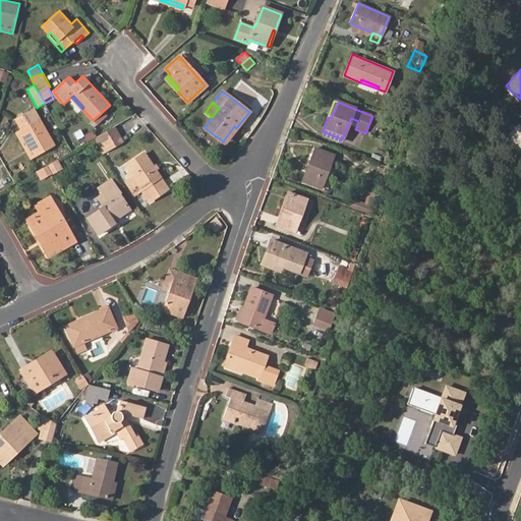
[(31,158),(54,145),(34,108),(16,118),(21,128),(19,129),(29,147),(25,149),(31,158)]
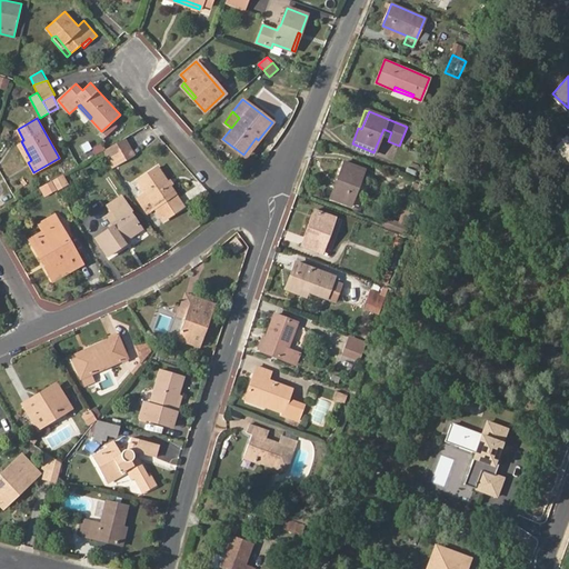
[(111,167),(133,153),(125,137),(100,150),(111,167)]
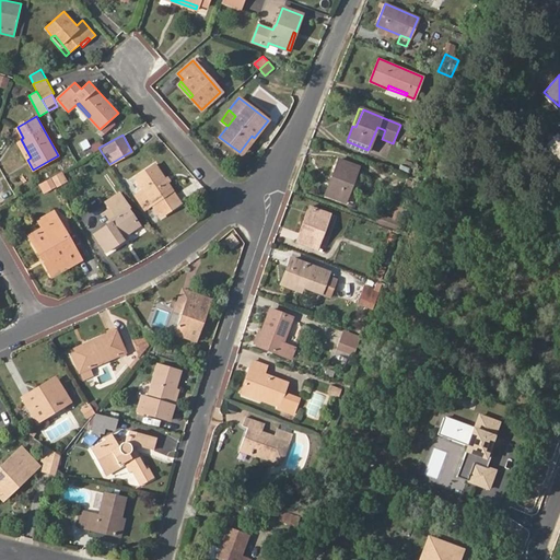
[(240,152),(241,154),(254,138),(252,136),(240,152)]
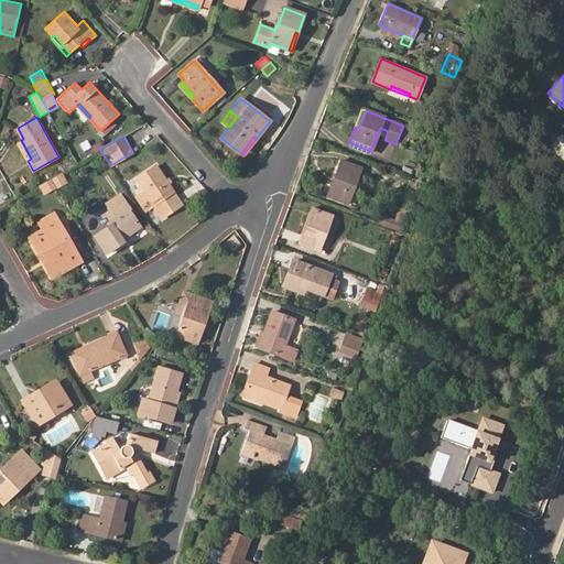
[(21,140),(18,143),(28,161),(31,159),(21,140)]
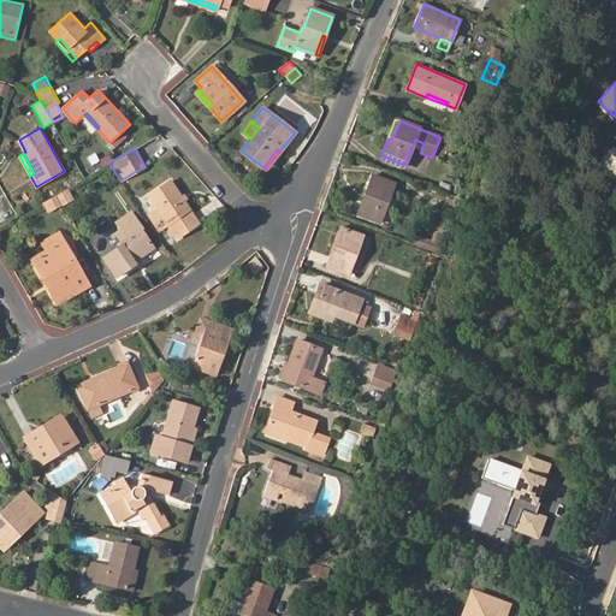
[(361,215),(380,223),(395,183),(373,173),(365,195),(368,197),(361,215)]
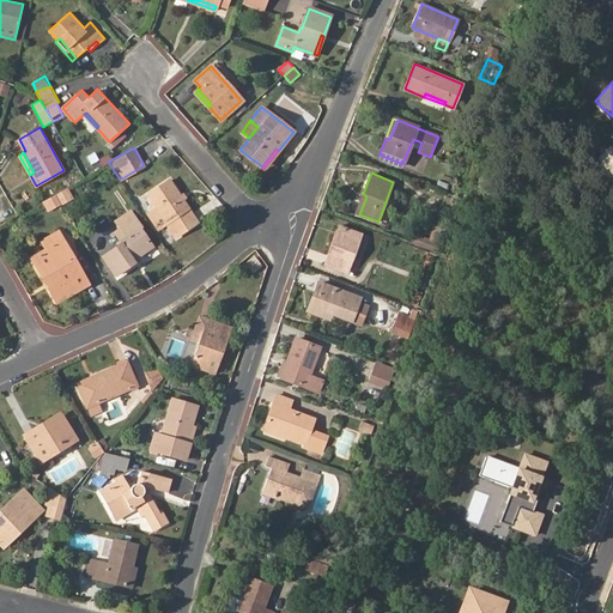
[(176,236),(198,222),(170,180),(149,194),(157,207),(167,222),(176,236)]
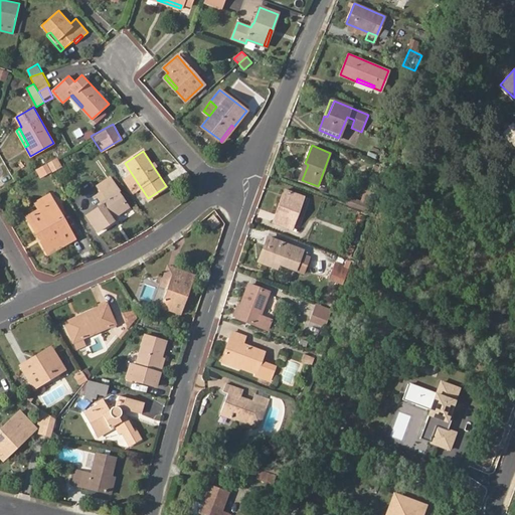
[(52,173),(62,167),(57,159),(47,164),(52,173)]
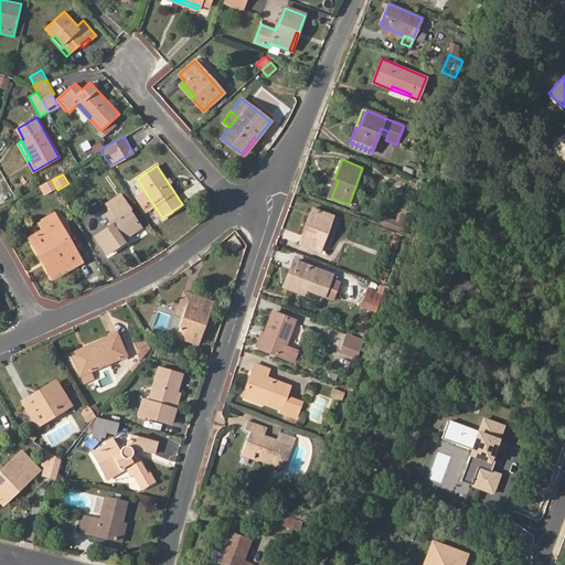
[(328,196),(331,198),(338,181),(334,179),(328,196)]
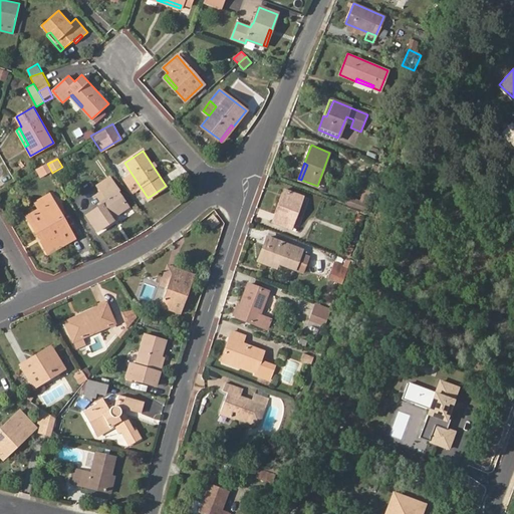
[(366,184),(380,189),(386,176),(371,171),(366,184)]
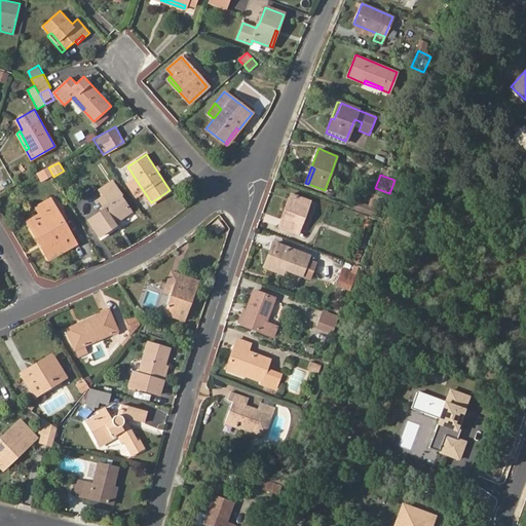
[(127,183),(136,195),(143,190),(135,178),(127,183)]
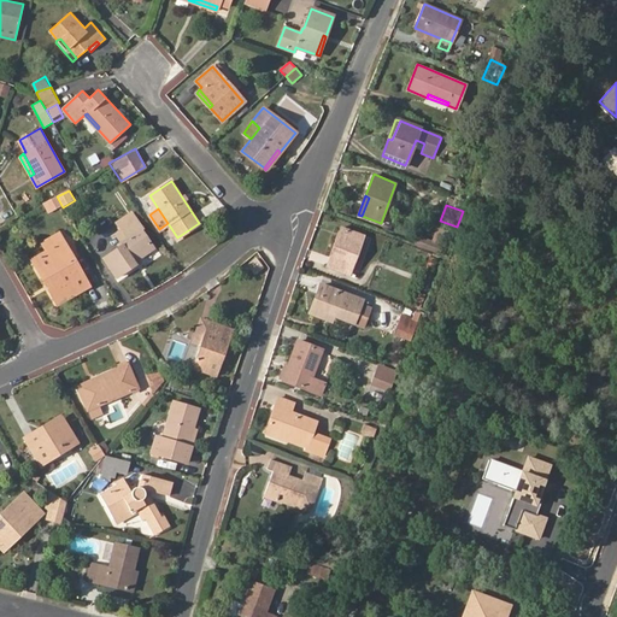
[(137,258),(153,247),(140,228),(141,227),(131,212),(116,222),(121,228),(127,238),(119,244),(122,246),(103,259),(116,277),(135,265),(133,260),(137,258)]
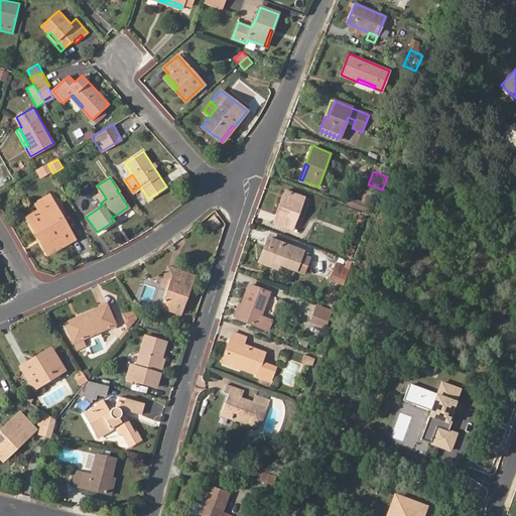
[(289,220),(294,222),(303,196),(285,189),(273,222),(287,227),(289,220)]
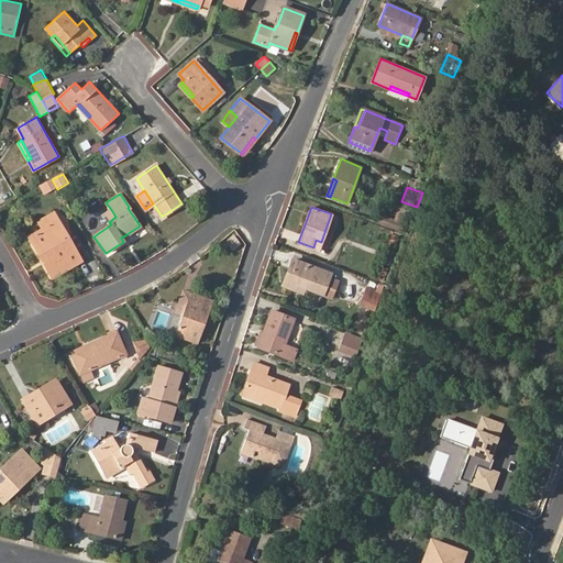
[(105,216),(107,219),(109,222),(116,217),(110,208),(103,213),(105,216)]
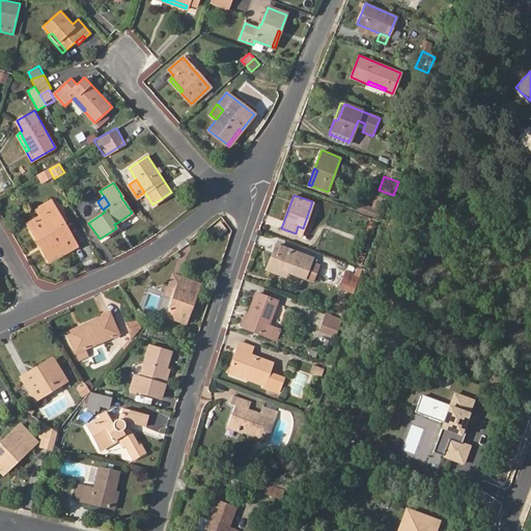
[(49,260),(76,246),(62,223),(58,226),(50,211),(54,208),(50,200),(36,208),(40,216),(27,223),(38,242),(42,240),(46,248),(43,250),(49,260)]
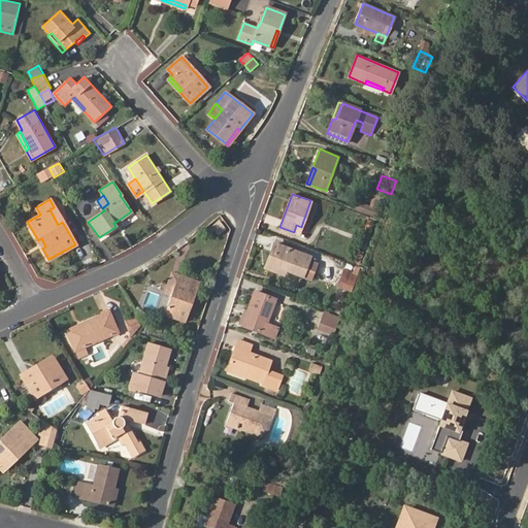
[(62,222),(54,207),(50,209),(58,225),(62,222)]
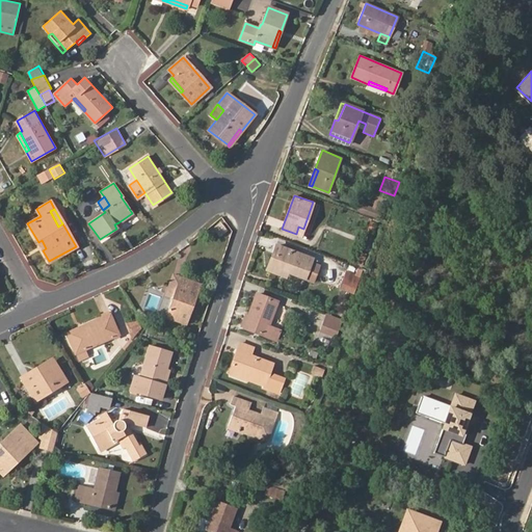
[(304,278),(311,262),(313,258),(275,244),(267,269),(281,274),(283,269),(288,271),(304,278)]
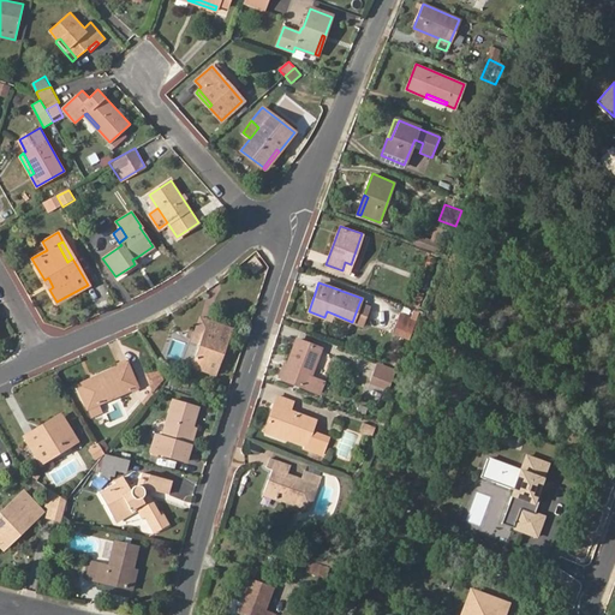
[(352,322),(364,326),(371,306),(359,303),(352,322)]
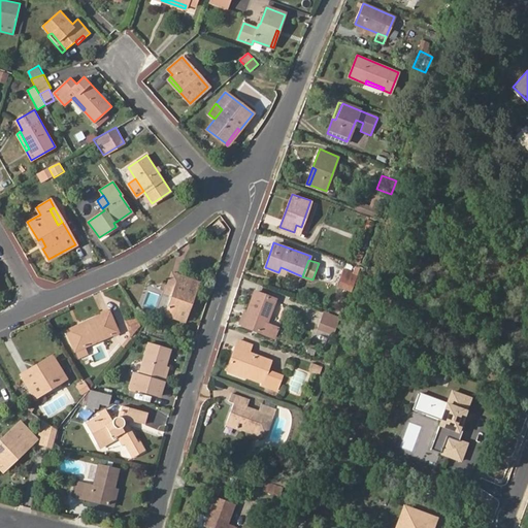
[(355,273),(344,269),(341,277),(352,282),(355,273)]
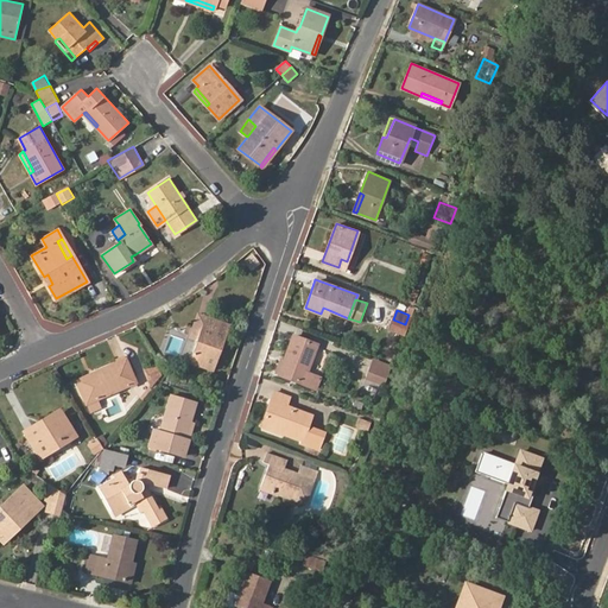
[(206,316),(197,314),(192,327),(200,330),(206,316)]
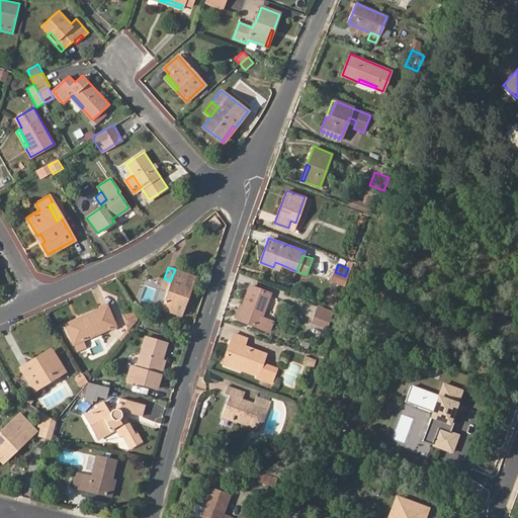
[(162,308),(181,314),(194,276),(175,269),(170,281),(164,278),(162,285),(169,288),(162,308)]
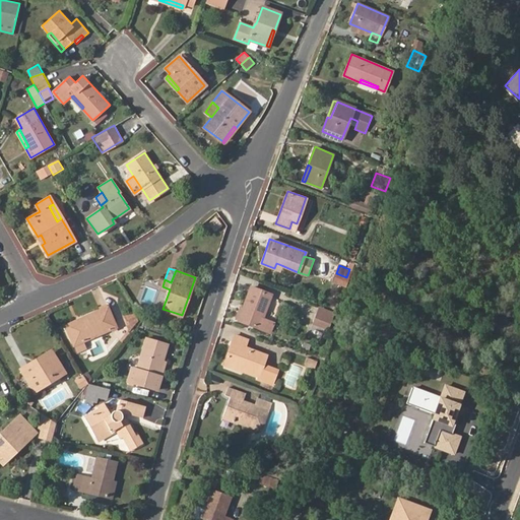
[(332,282),(343,286),(346,277),(336,273),(332,282)]
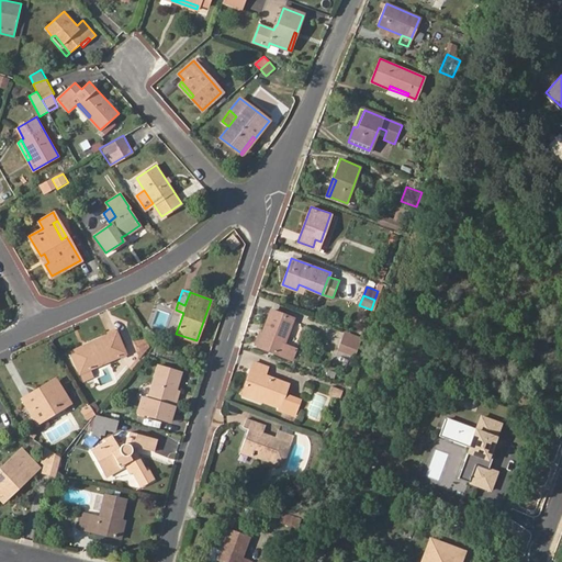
[(280,355),(283,345),(292,318),(271,310),(258,346),(280,355)]
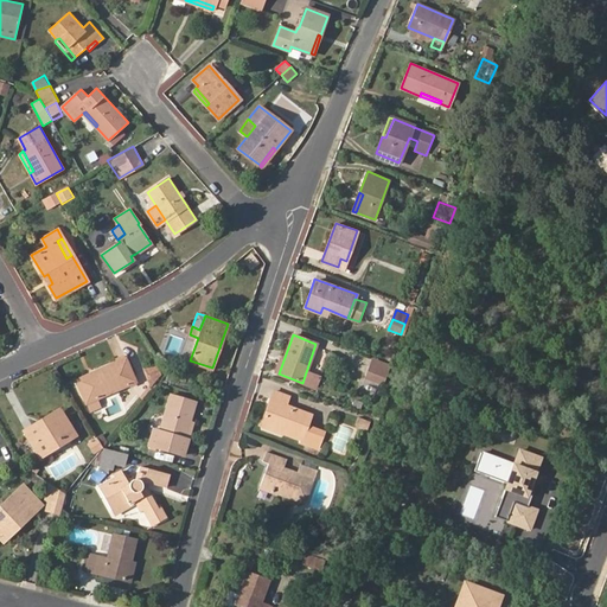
[(94,400),(135,381),(126,358),(93,372),(94,377),(77,384),(85,403),(94,400)]
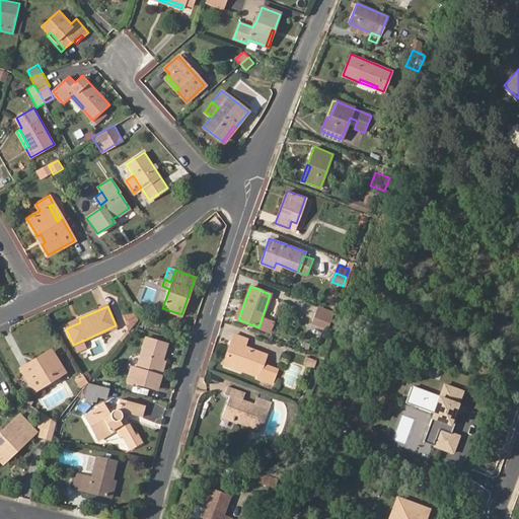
[(129,331),(137,321),(133,311),(126,314),(130,322),(126,324),(129,331)]
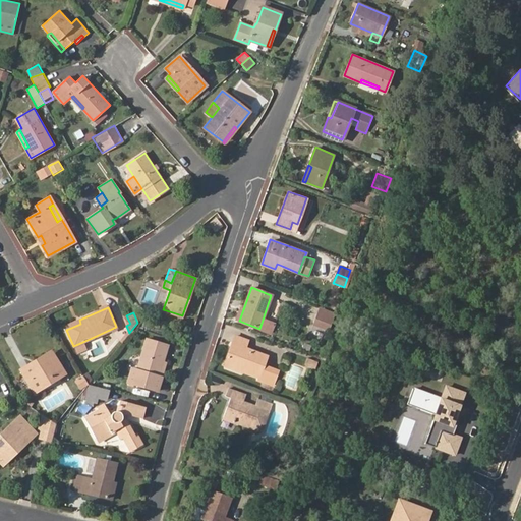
[(334,319),(317,312),(316,317),(332,324),(334,319)]
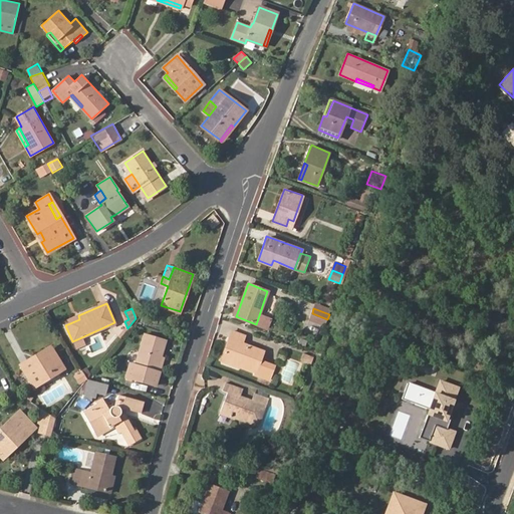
[(324,327),(327,319),(312,313),(308,322),(324,327)]
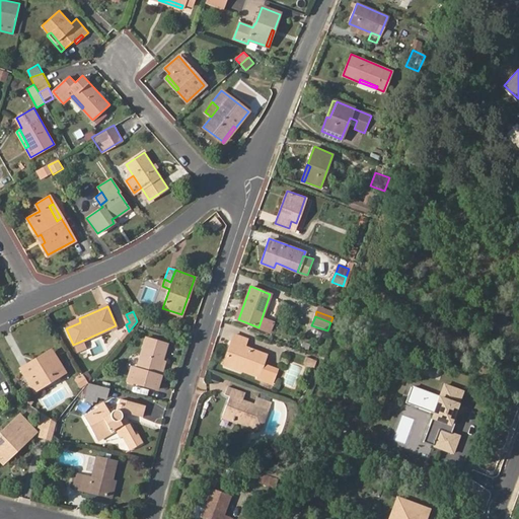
[(79,318),(64,324),(66,328),(80,322),(79,318)]
